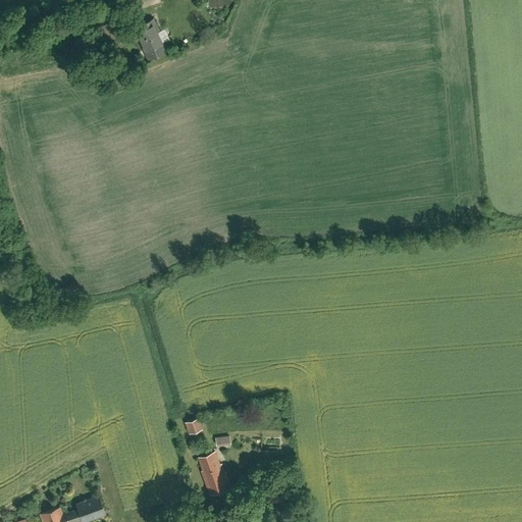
[(153,18),(134,27),(148,57),(166,49),(158,32),(159,31),(153,18)]
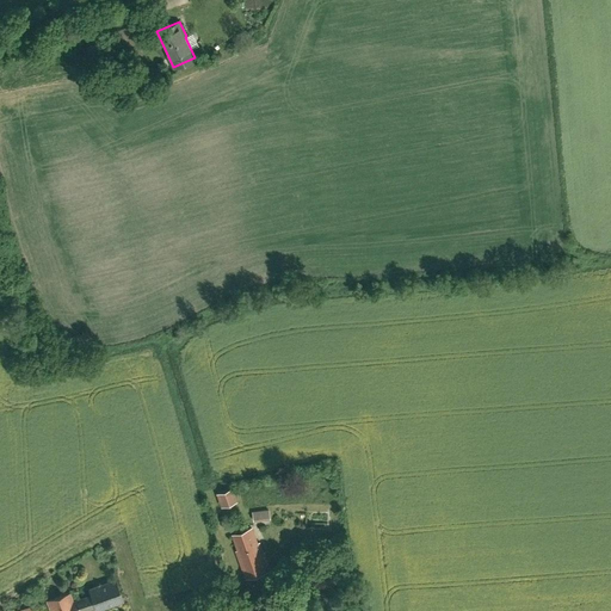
[(217,505),(235,501),(232,487),(214,491),(217,505)]
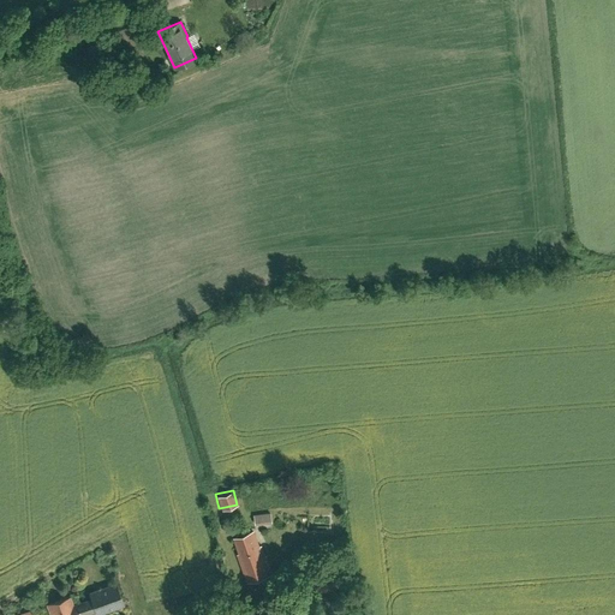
[(252,524),(269,523),(269,512),(251,513),(252,524)]
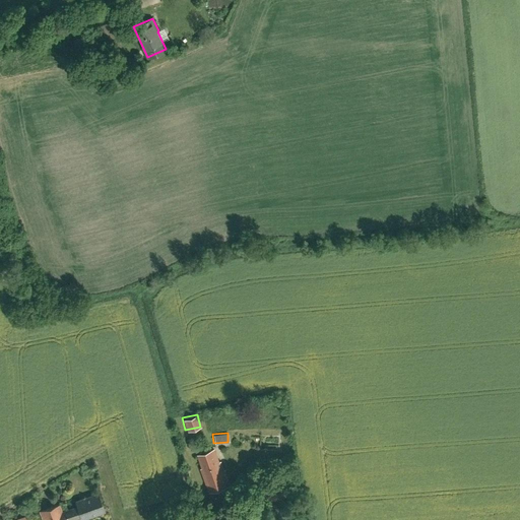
[(213,449),(196,455),(200,468),(198,468),(207,494),(231,485),(224,470),(222,470),(219,462),(217,463),(213,449)]
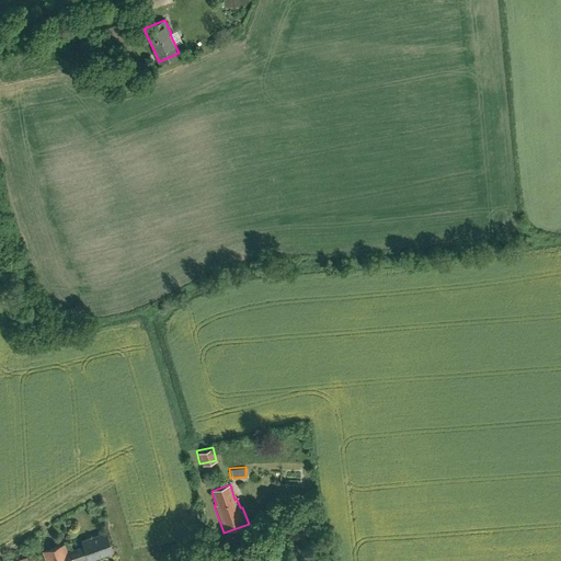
[(89,560),(112,552),(104,531),(80,540),(82,546),(87,559),(88,560),(89,560)]
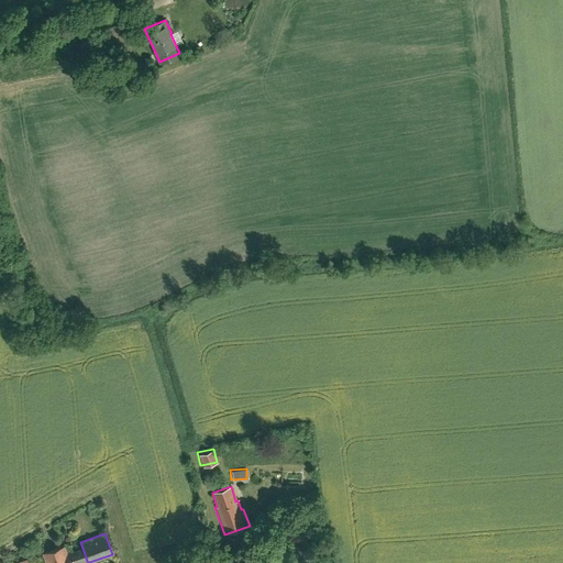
[(79,562),(87,561),(83,548),(66,552),(64,545),(42,553),(44,562),(79,562)]
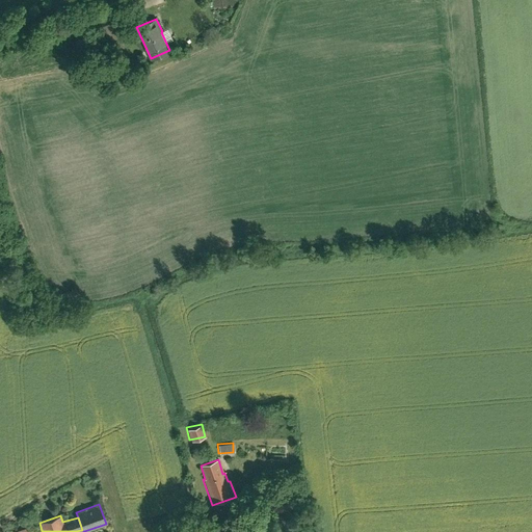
All buildings are outlined.
